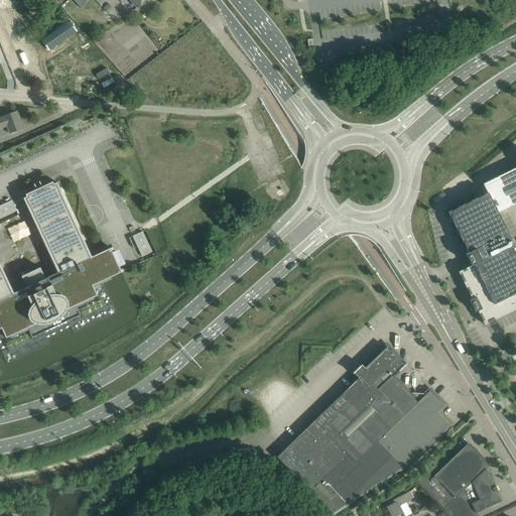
[(70,22),(42,40),(49,50),(77,31),(70,22)]
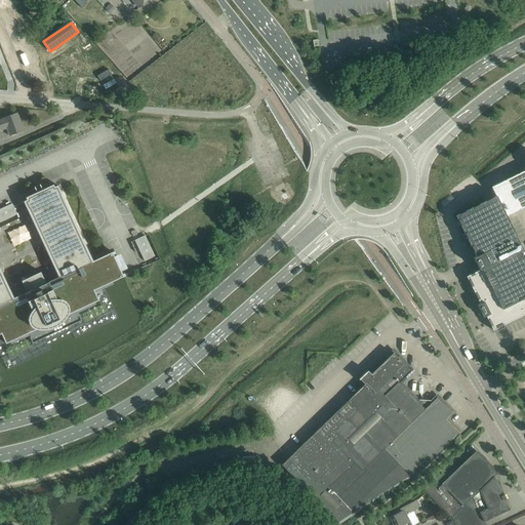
[(109,70),(98,76),(102,81),(112,75),(109,70)]
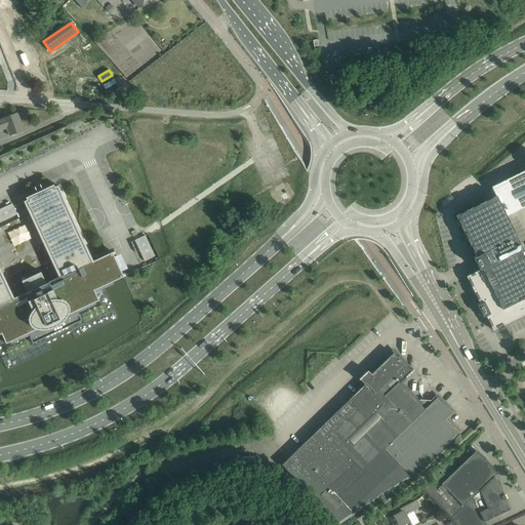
[(17,113),(3,118),(3,119),(0,119),(0,130),(6,128),(9,135),(24,130),(17,113)]
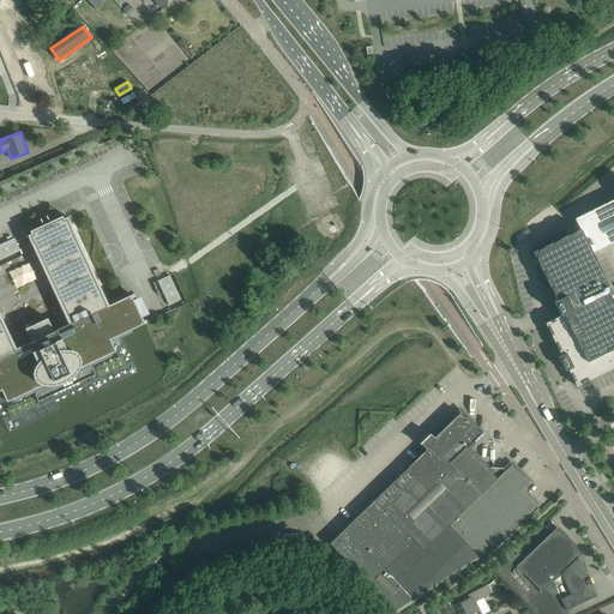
[(613,199),(575,218),(579,229),(533,252),(557,300),(554,301),(555,305),(555,306),(559,313),(559,312),(561,315),(546,324),(561,355),(559,357),(560,360),(560,361),(564,368),(565,371),(569,369),(577,386),(613,367),(613,296),(593,253),(613,242),(613,199)]
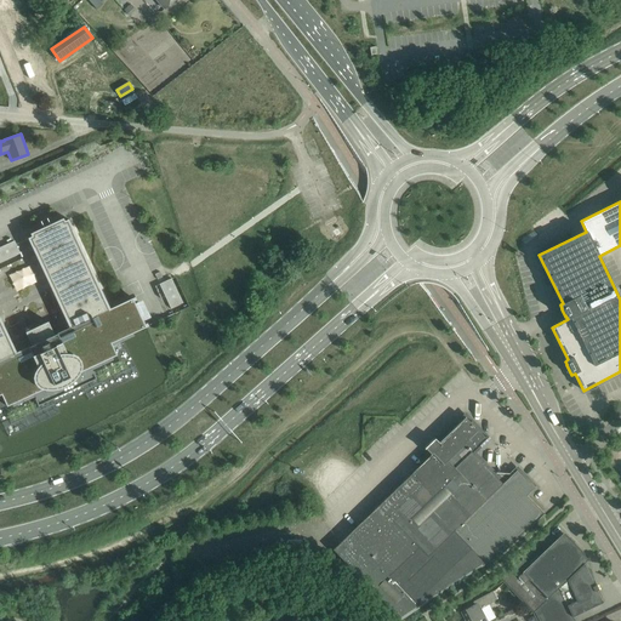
[(0,394),(1,394),(7,406),(33,394),(39,406),(44,404),(43,402),(52,398),(52,399),(55,399),(53,397),(66,391),(67,393),(68,392),(67,391),(79,385),(80,387),(83,386),(81,383),(90,380),(91,382),(97,380),(91,368),(117,355),(112,343),(121,339),(146,328),(132,298),(109,309),(73,232),(74,232),(68,220),(64,221),(63,218),(50,224),(51,227),(50,228),(51,231),(47,232),(47,229),(43,232),(41,228),(30,234),(32,237),(28,238),(34,251),(35,250),(68,322),(51,329),(49,322),(26,332),(29,340),(12,347),(0,320),(0,394)]
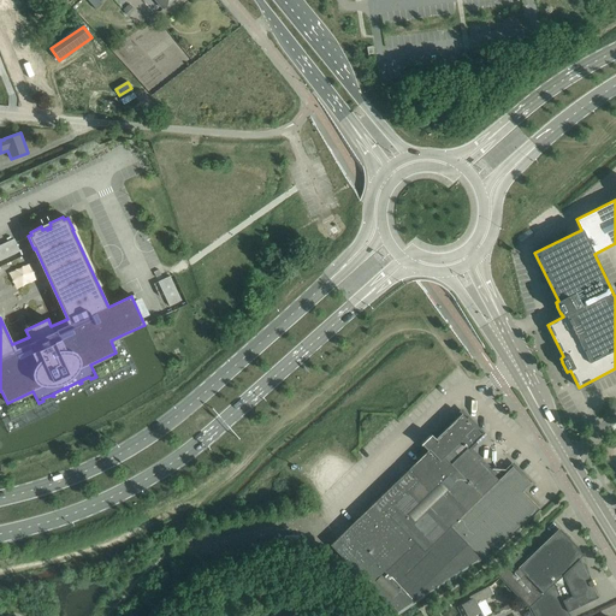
[(15,240),(0,244),(0,261),(21,254),(15,240)]
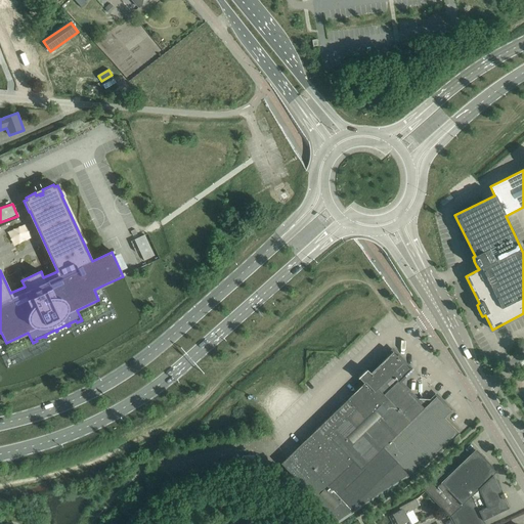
[(144,234),(134,238),(143,260),(154,256),(144,234)]
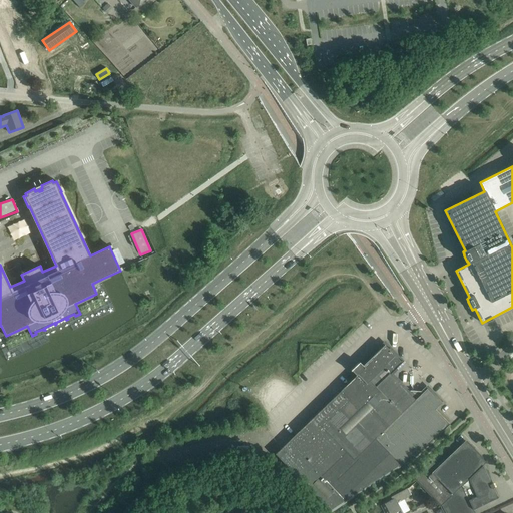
[(352,371),(353,373),(355,372),(357,375),(275,454),(331,512),(399,468),(396,465),(398,463),(403,468),(449,424),(435,410),(442,404),(427,389),(415,400),(390,374),(402,363),(385,345),(363,366),(359,363),(351,371),(352,371)]
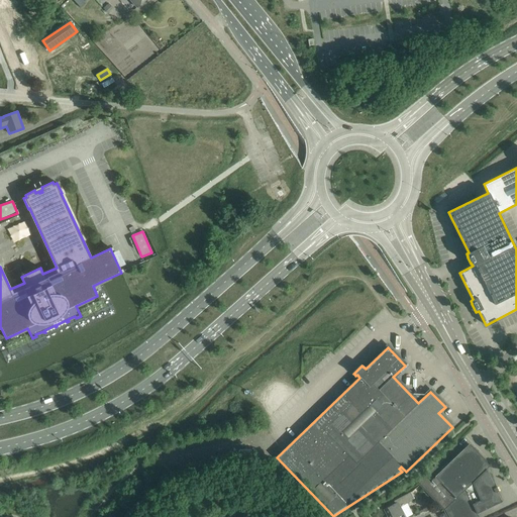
[(463,448),(441,471),(436,466),(417,484),(443,510),(486,470),(490,466),(474,449),(473,450),(464,450),(463,449),(464,449),(463,448)]
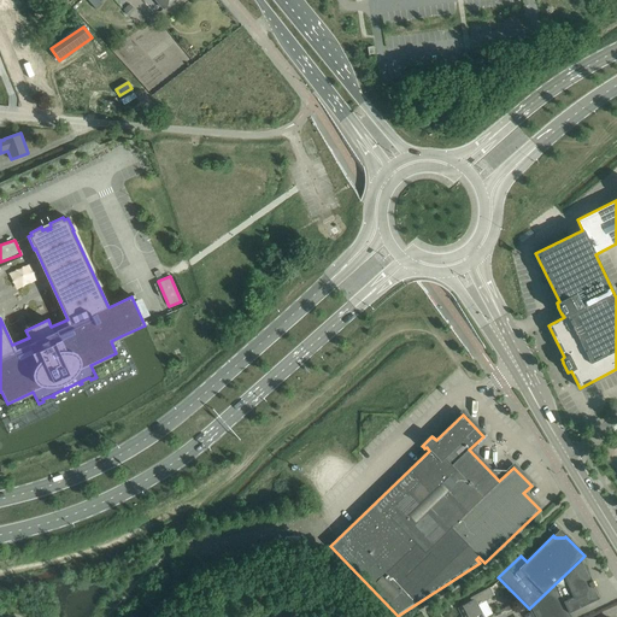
[(570,616),(569,613),(599,599),(580,560),(529,609),(533,616),(570,616)]
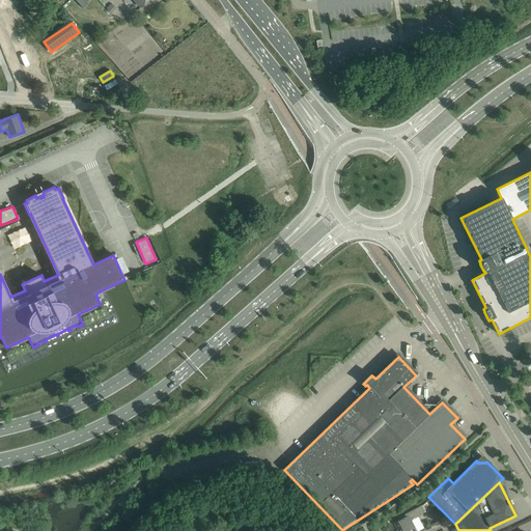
[(397,530),(396,530),(416,530),(412,521),(425,513),(421,506),(404,514),(406,518),(393,524),(397,530)]
